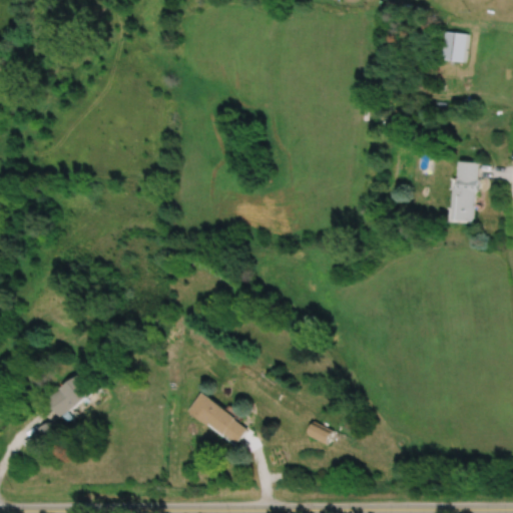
[(444,60),(464,61),(466,33),(445,32),(444,60)]
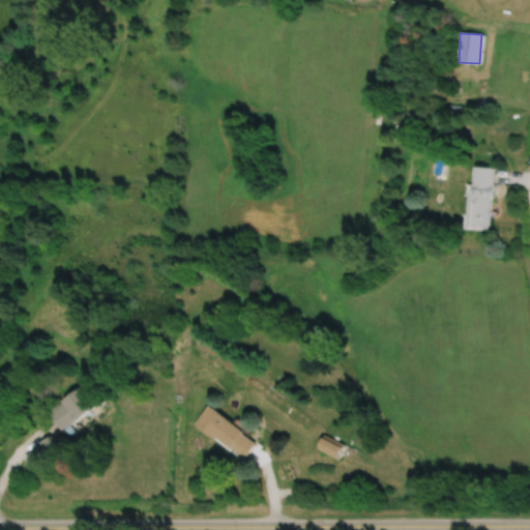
[(491,229),(494,168),(472,166),(469,228),(491,229)]
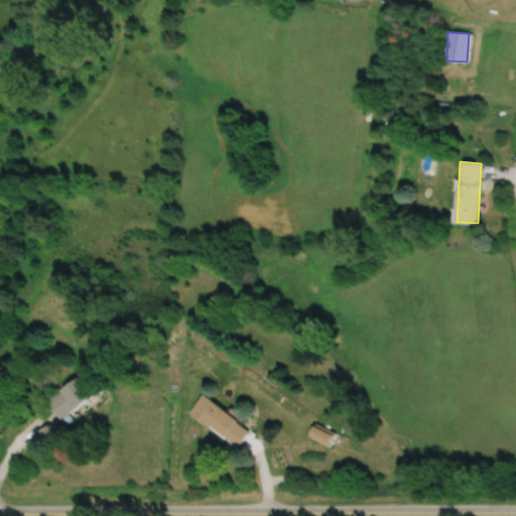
[(95,396),(83,377),(48,399),(60,418),(95,396)]
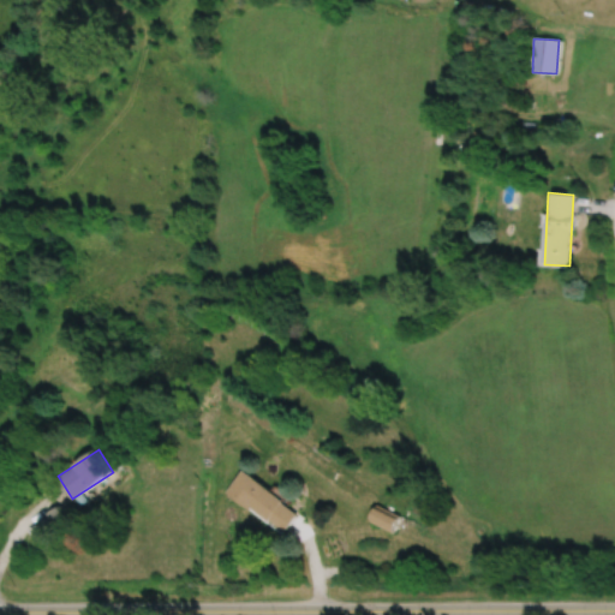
[(282,533),(298,513),(242,470),(226,491),(282,533)]
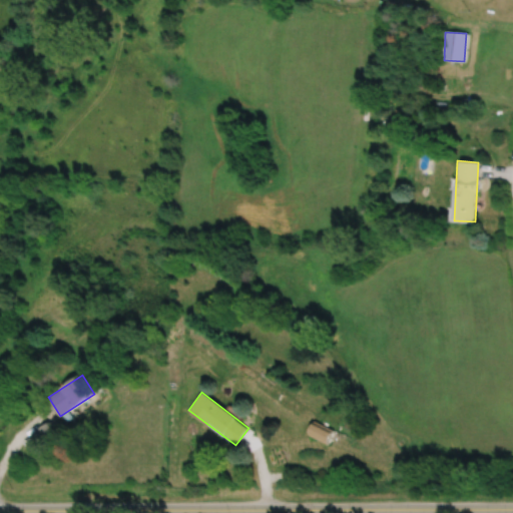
[(327,444),(332,432),(313,424),(308,436),(327,444)]
